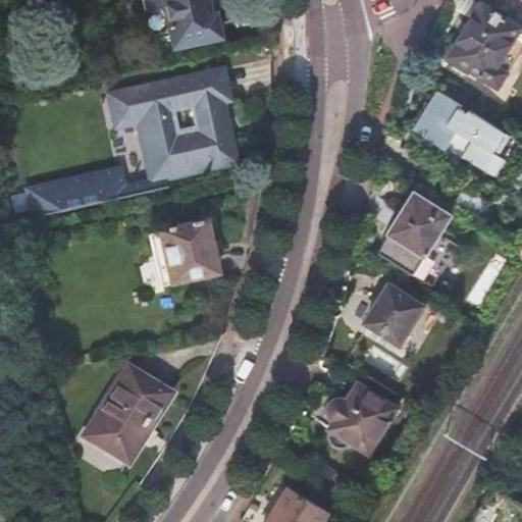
[(207,0),(164,0),(173,45),(219,35),(215,12),(210,13),(207,0)]
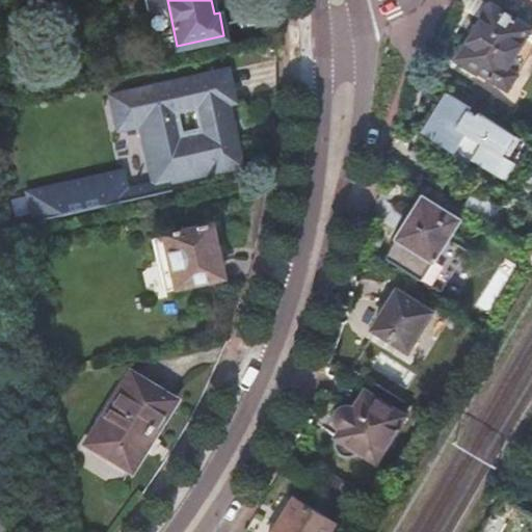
[(531,27),(494,4),(460,58),(510,88),(520,73),(510,67),(531,30),(531,27)]
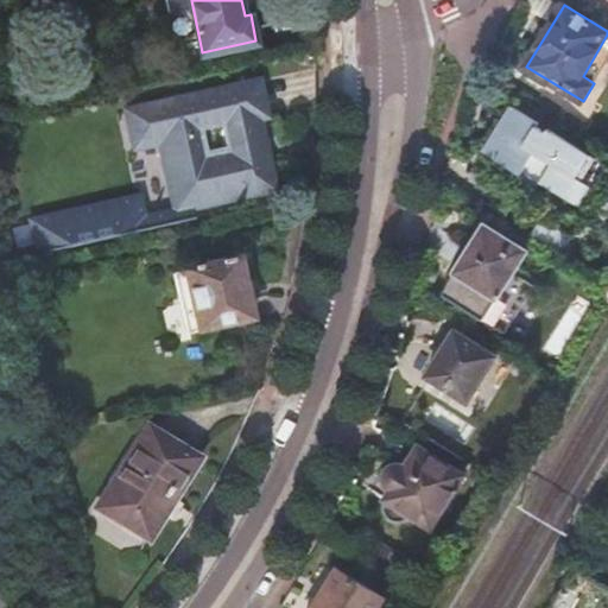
[(135,146),(160,140),(177,214),(140,222),(135,201),(35,223),(40,254),(194,220),(191,207),(272,189),(257,120),(264,119),(257,83),(182,99),(181,95),(151,101),(152,106),(128,111),(135,146)]
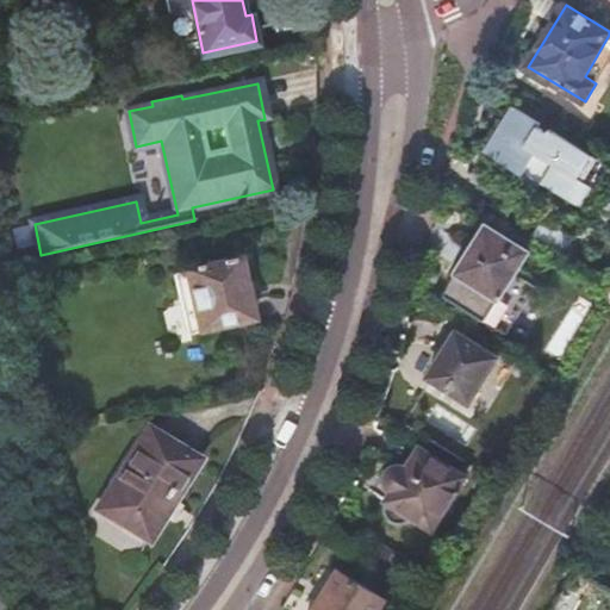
[(515,166),(572,201),(598,159),(549,128),(548,132),(540,126),(542,123),(514,105),(485,151),(512,168),(515,166)]
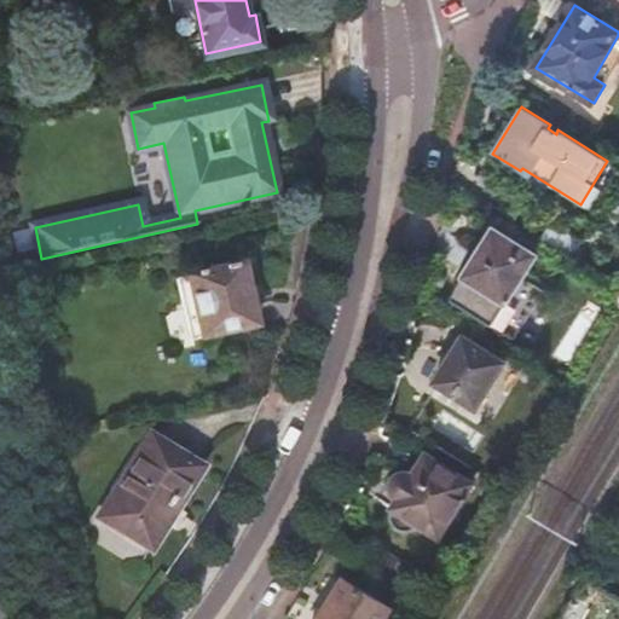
[(582,241),(551,221),(541,238),(572,258),(582,241)]
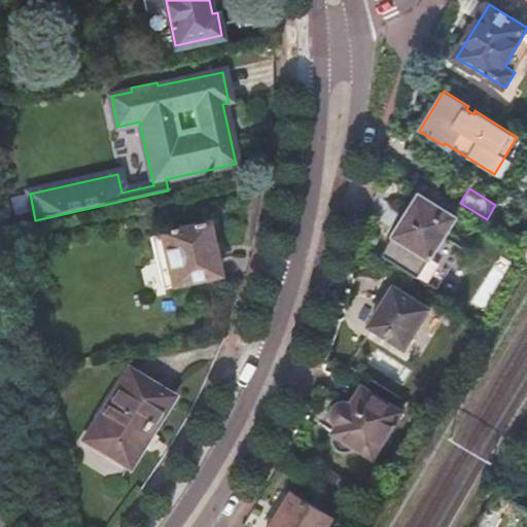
[(445,238),(448,233),(457,218),(422,196),(413,210),(409,208),(384,255),(408,271),(437,290),(463,249),(445,238)]
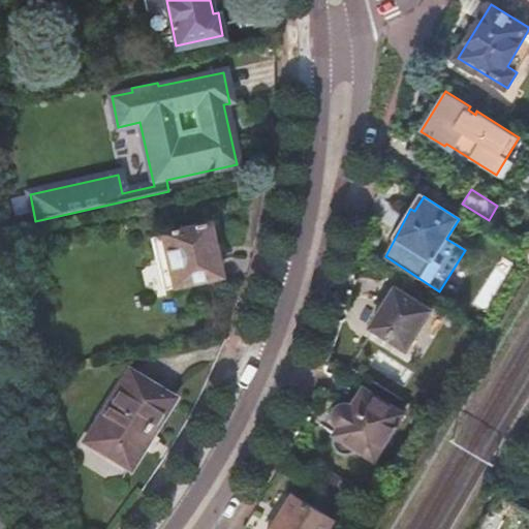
[(27,223),(25,214),(10,217),(13,225),(27,223)]
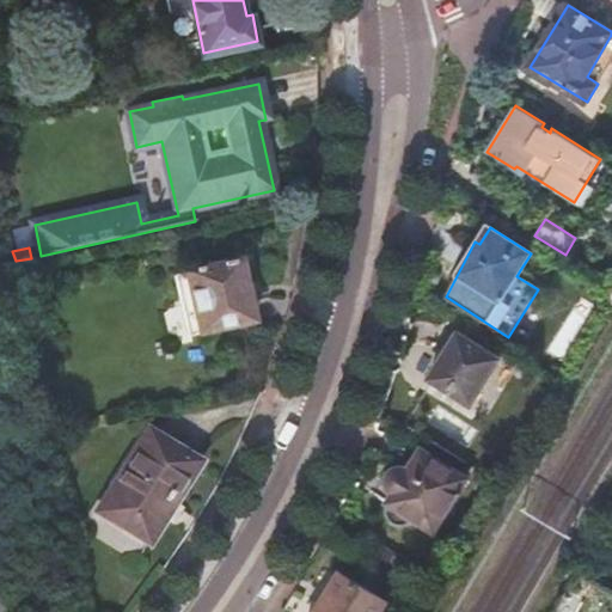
[(177,277),(183,306),(193,304),(200,336),(254,324),(240,264),(177,277)]
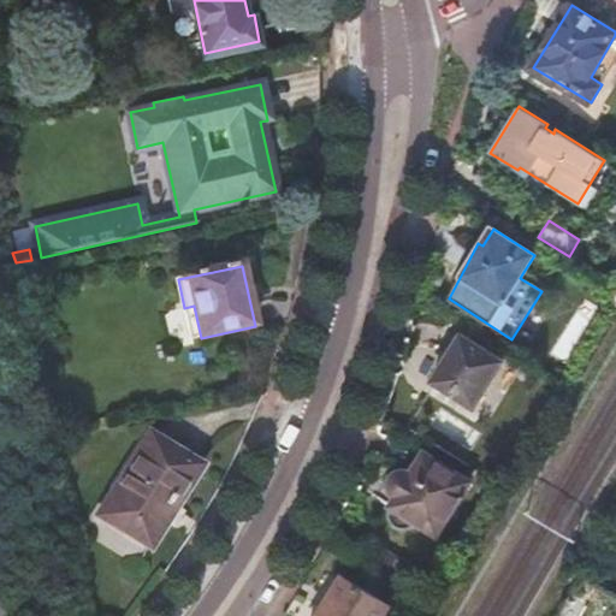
[(194,306),(184,308),(191,341),(201,338),(194,306)]
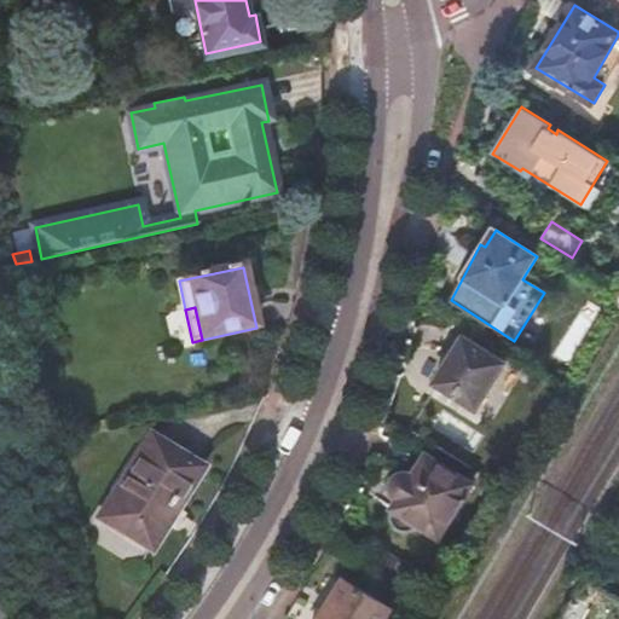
[(466,336),(435,382),(476,409),(507,363),(466,336)]
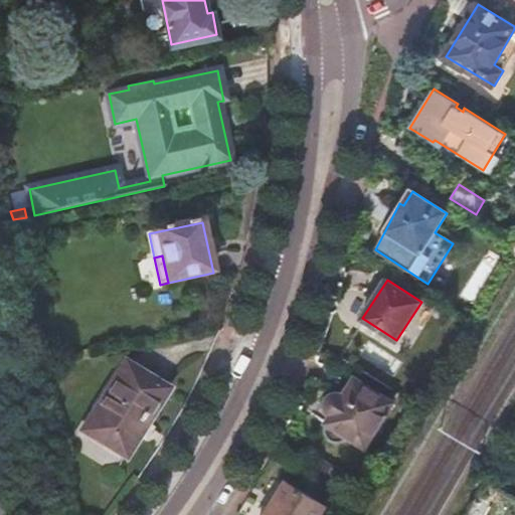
[(99,419),(88,438),(123,459),(167,389),(126,363),(93,416),(99,419)]
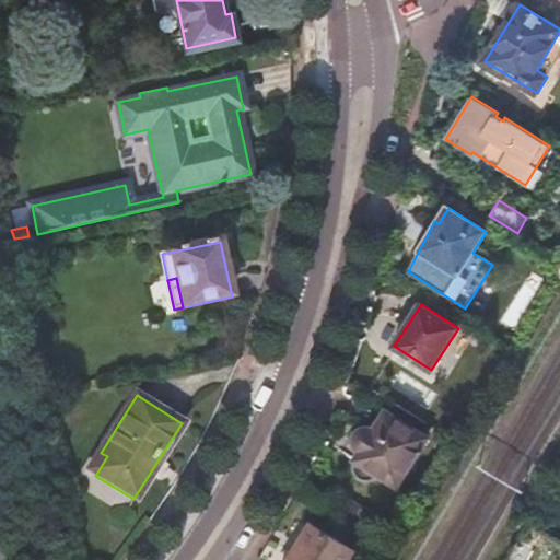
[(352,463),(351,468),(351,469),(353,476),(360,480),(365,481),(371,481),(375,478),(378,475),(395,486),(426,439),(384,411),(372,430),(366,428),(362,429),(357,432),(354,435),(353,440),(354,445),(357,450),(360,452),(352,463)]
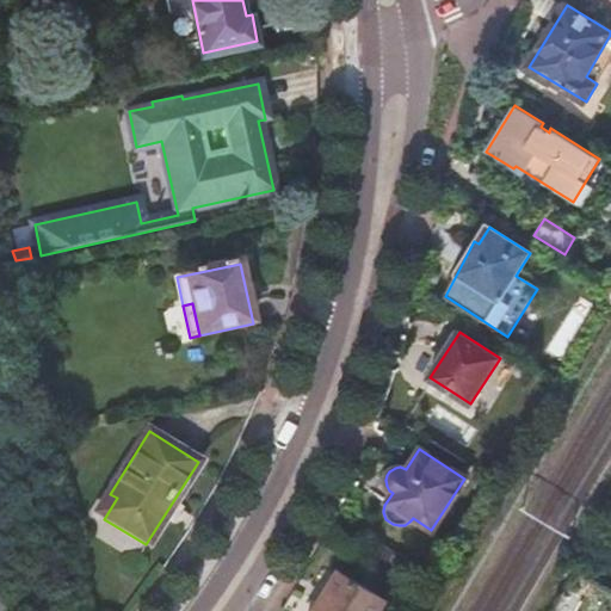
[(378,610),(386,600),(339,572),(314,610),(378,610)]
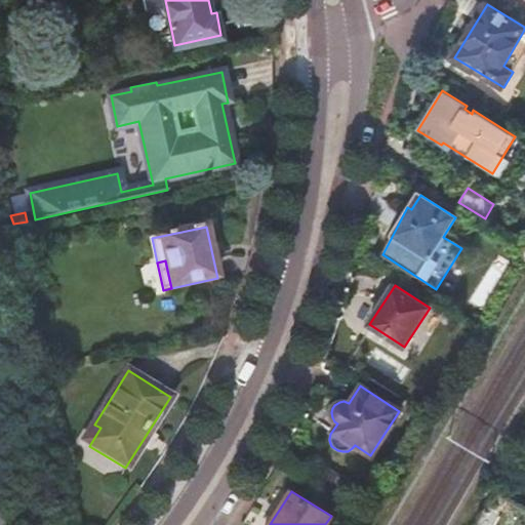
All buildings are outlined.
